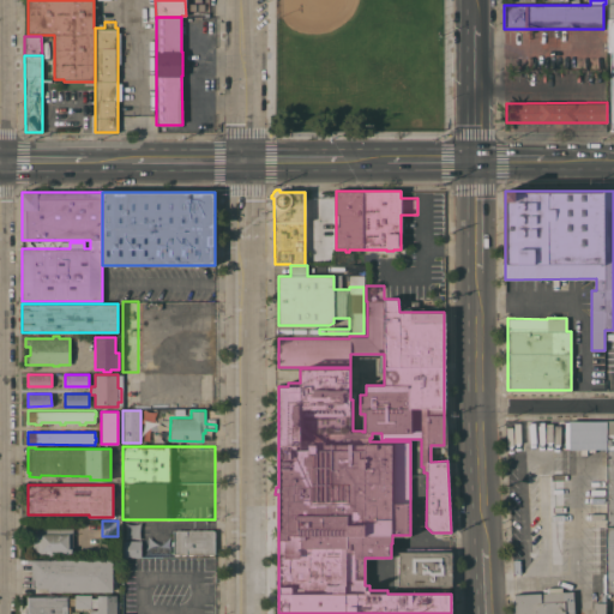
[(73,529),(73,530),(74,530),(74,535),(72,535),(72,554),(32,554),(32,539),(35,539),(35,529),(73,529)]
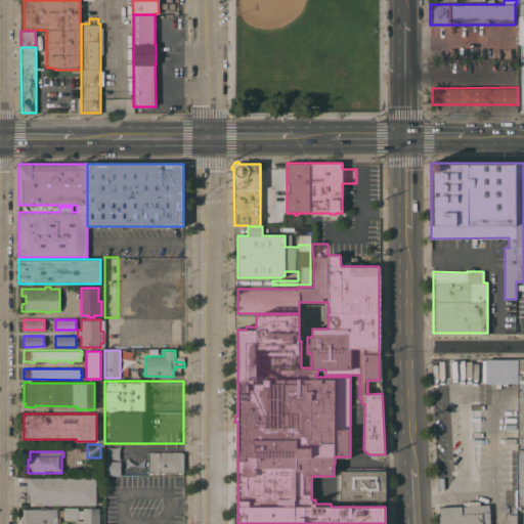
[(182,452),(183,452),(183,453),(183,472),(183,473),(182,473),(147,473),(147,452),(182,452)]
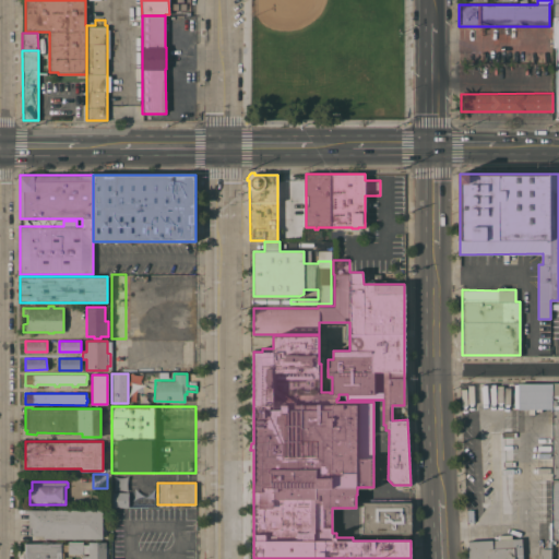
[(129,491),(128,507),(111,506),(113,491),(129,491)]
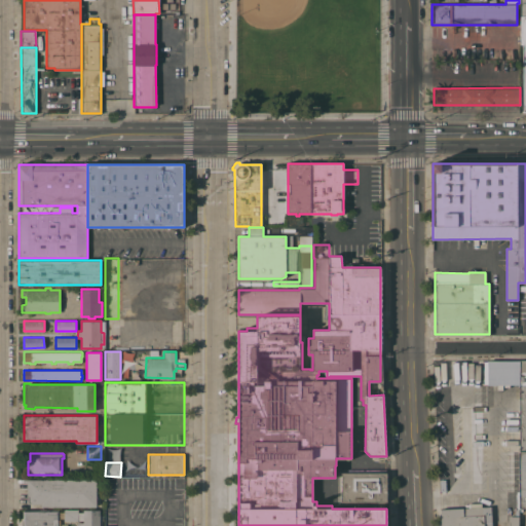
[(386,473),(386,502),(341,502),(341,473),(386,473)]
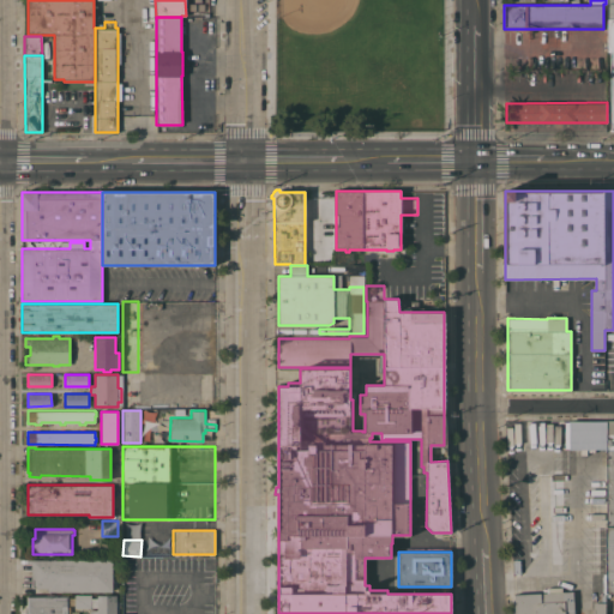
[(113,591),(48,591),(48,588),(35,588),(35,587),(32,587),(32,579),(31,579),(31,559),(113,559),(113,591)]
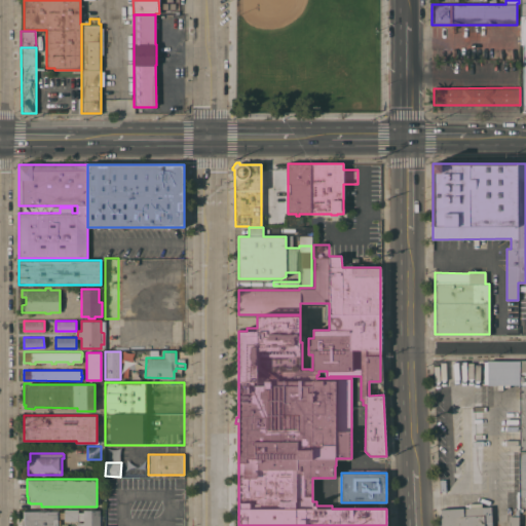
[(441,525),(441,509),(483,508),(484,522),(491,522),(491,525),(441,525)]
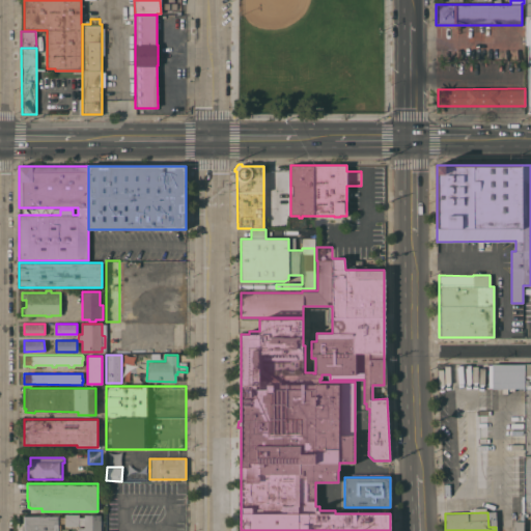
[(59,530),(25,530),(25,515),(59,514),(59,530)]
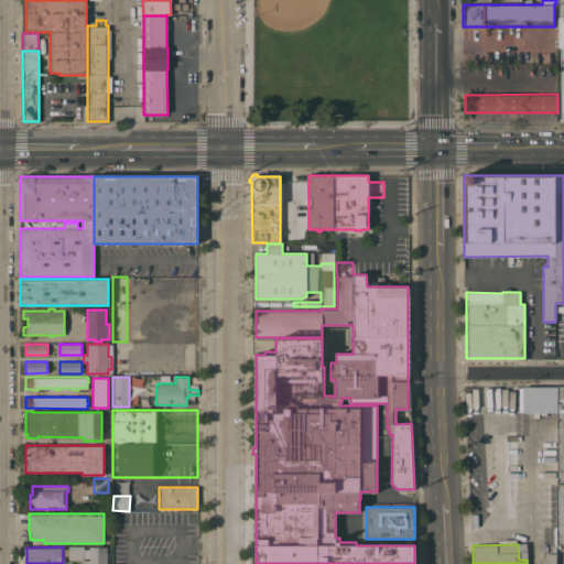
[(68,546),(67,560),(83,560),(83,557),(89,557),(89,561),(82,561),(82,563),(107,563),(107,548),(88,548),(88,550),(83,550),(83,546),(68,546)]
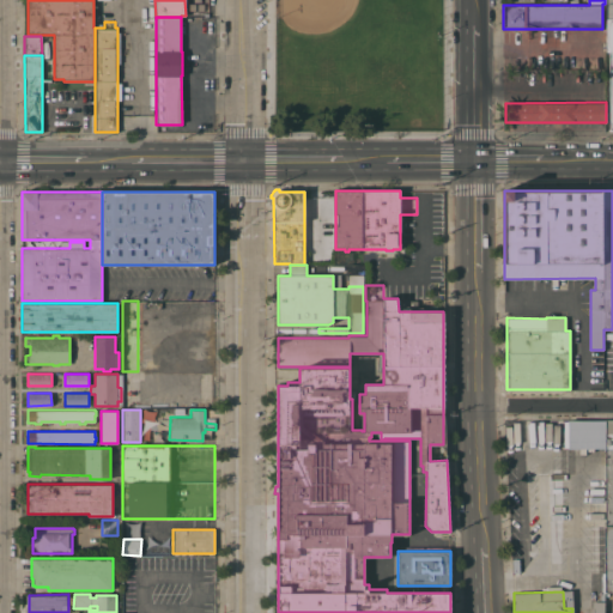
[(604,612),(592,612),(592,601),(604,601),(604,612)]
